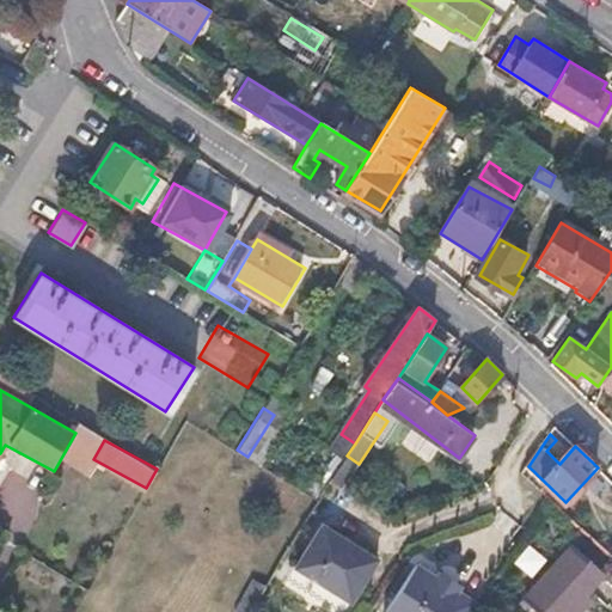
[(524,472),(512,490),(538,513),(549,496),(524,472)]
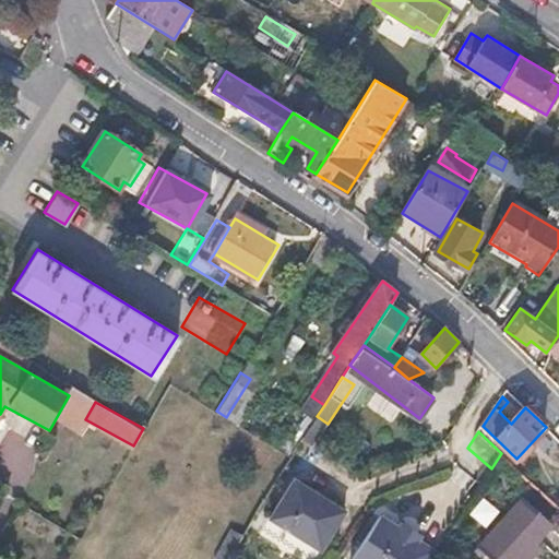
[(345,513),(295,483),(271,521),(320,552),(345,513)]
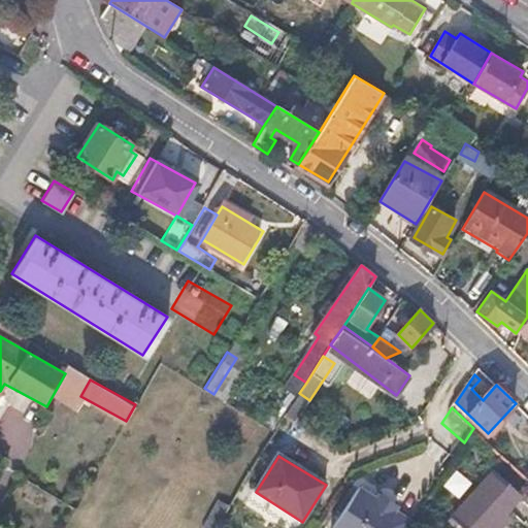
[(459,496),(470,479),(454,468),(442,486),(459,496)]
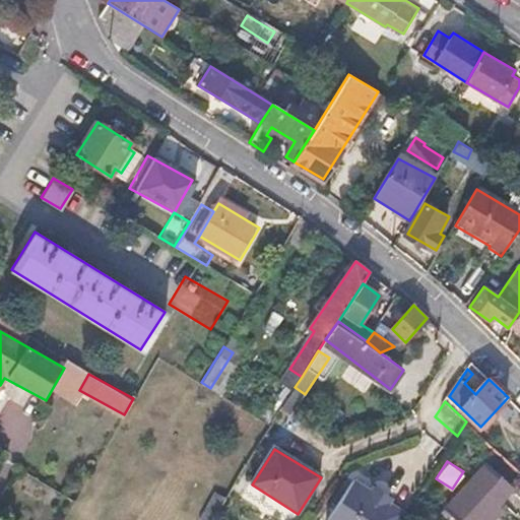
[(446,509),(457,519),(484,519),(512,491),(484,467),(446,509)]
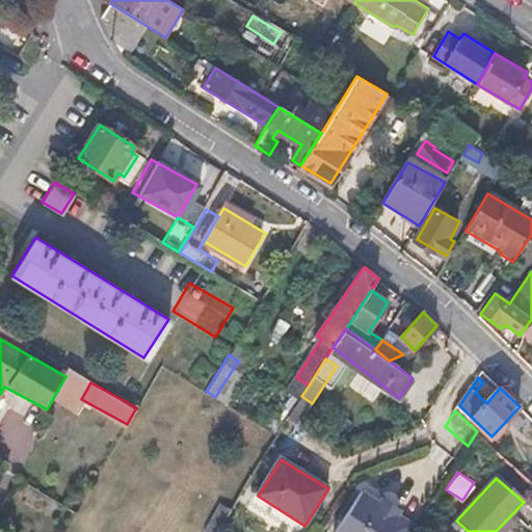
[(378,504),(362,493),(336,531),(409,531),(414,527),(397,516),(378,504)]
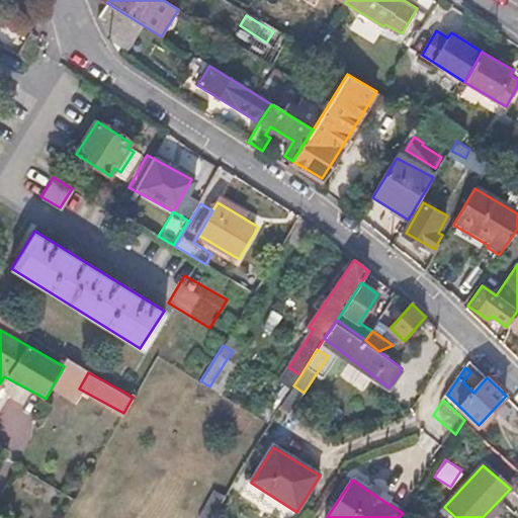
[(371,486),(368,491),(386,503),(390,498),(371,486)]
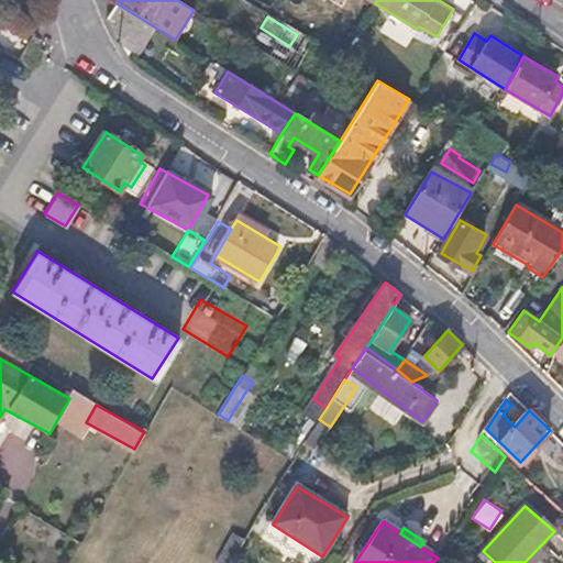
[(219,562),(234,562),(246,541),(235,536),(219,562)]
